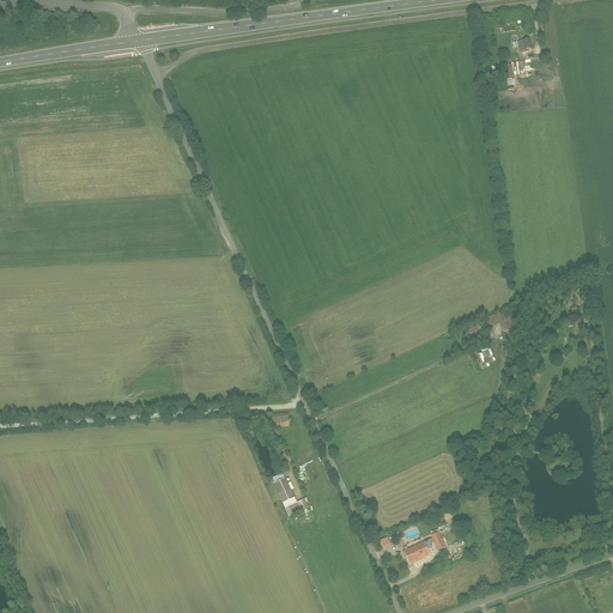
[(530,40),(517,42),(520,53),(529,52),(528,48),(532,48),(530,40)]
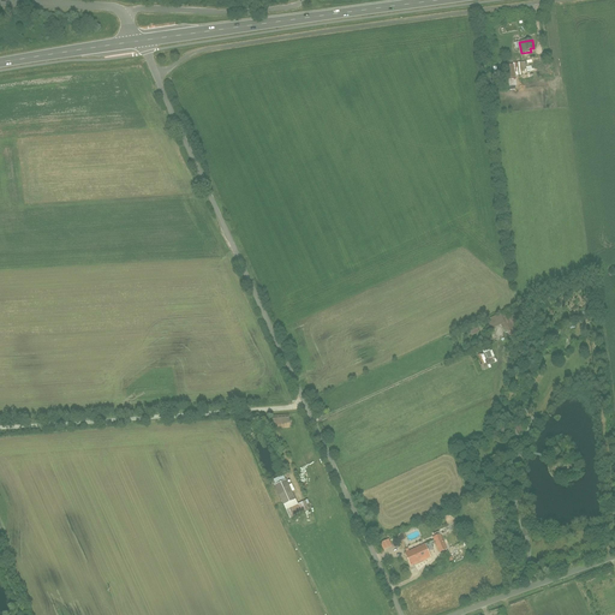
[(478,326),(470,330),(472,336),(482,332),(478,326)]
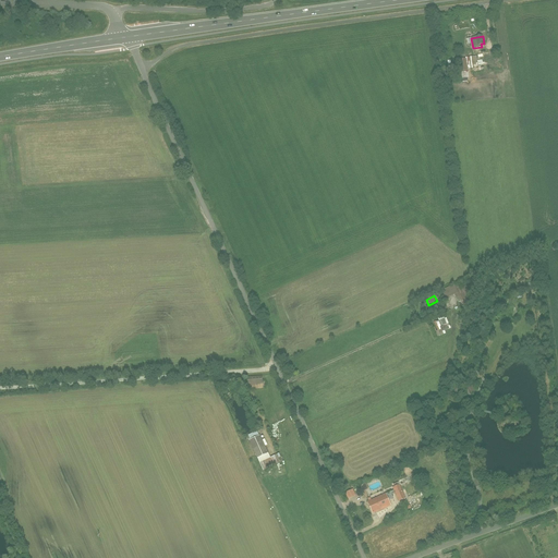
[(447,318),(436,323),(440,331),(450,327),(447,318)]
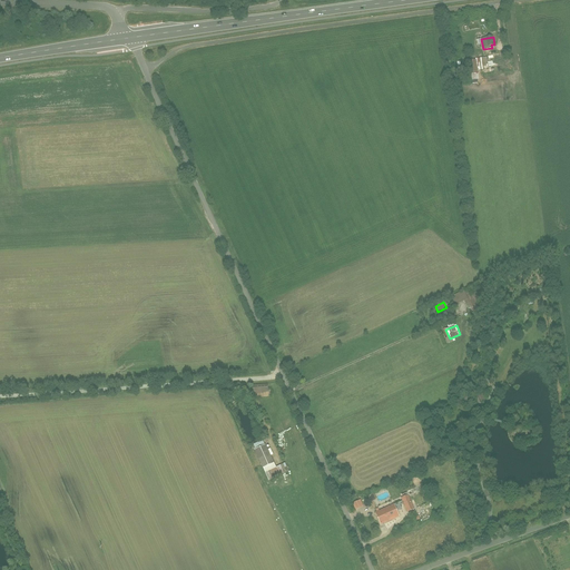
[(268,399),(268,387),(251,389),(253,399),(268,399)]
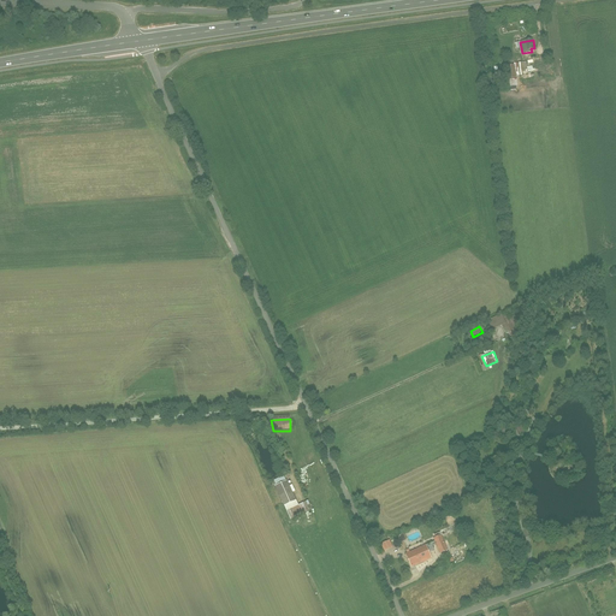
[(283,509),(297,501),(286,480),(273,486),(283,509)]
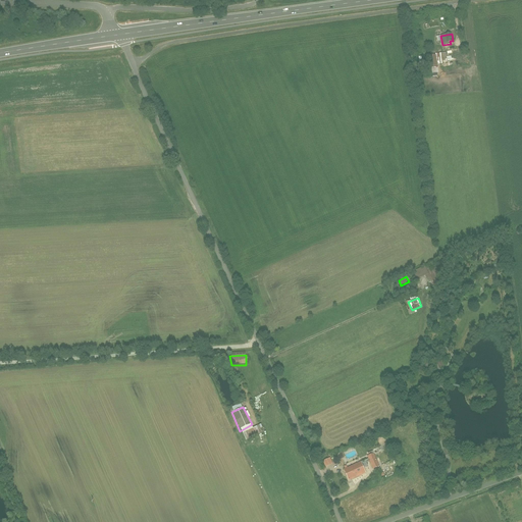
[(374,454),(367,456),(373,468),(379,466),(374,454)]
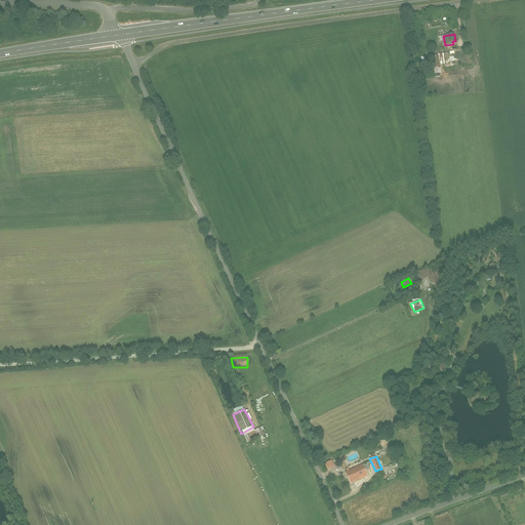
[(332,460),(324,463),(327,470),(334,467),(332,460)]
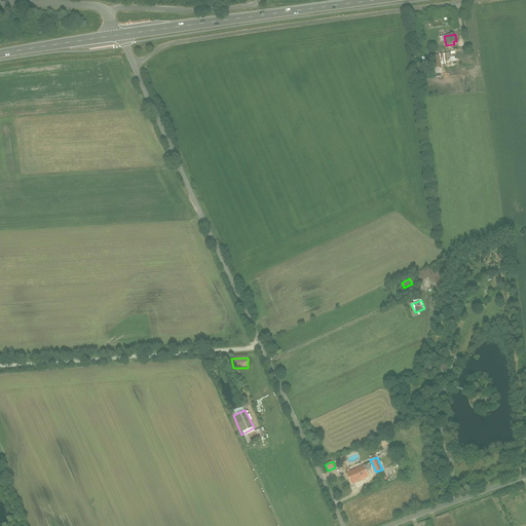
[(363,465),(346,473),(351,484),(368,477),(363,465)]
